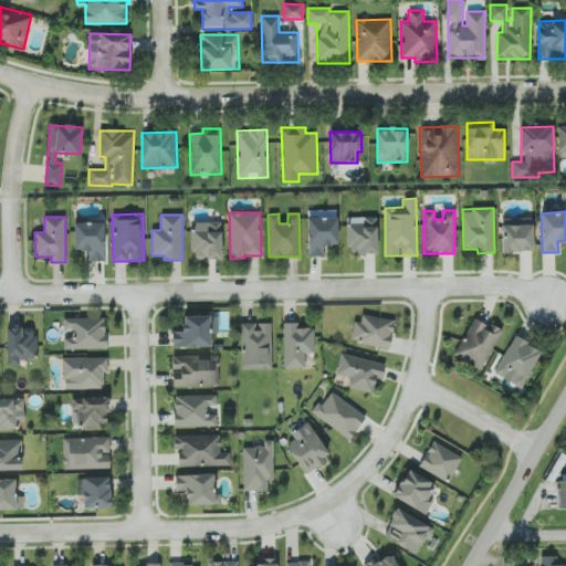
[(338,245),(337,217),(306,218),(307,257),(324,257),(324,245),(338,245)]
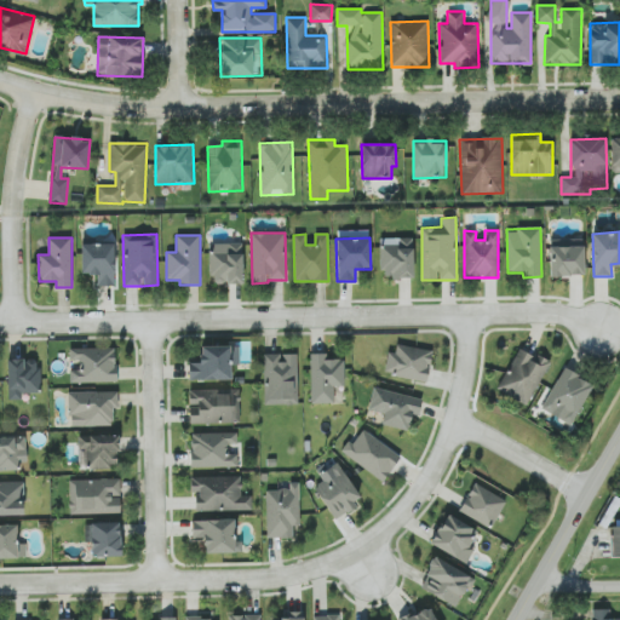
[(413,279),(413,237),(380,237),(382,279),(413,279)]
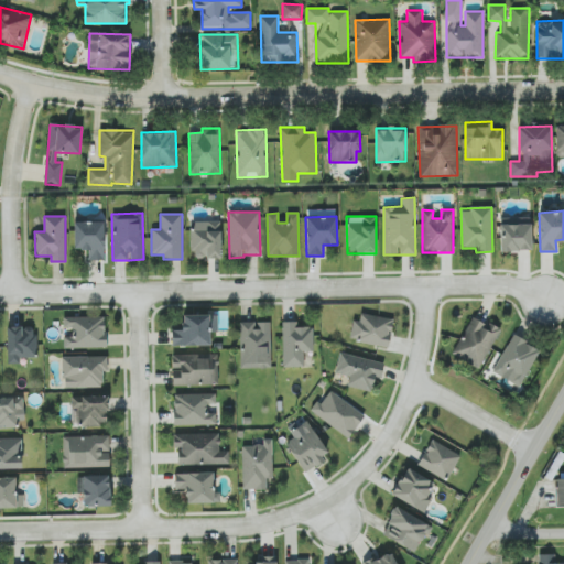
[(531,251),(531,217),(499,218),(499,251),(531,251)]
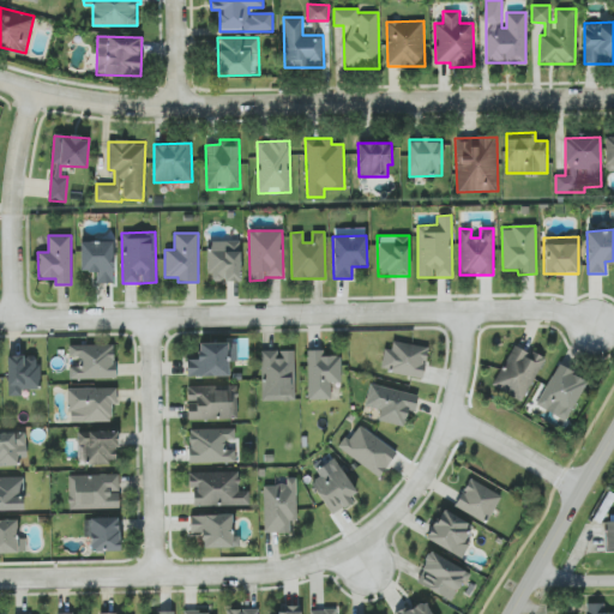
[(114,283),(113,241),(80,241),(80,272),(95,272),(96,283),(114,283)]
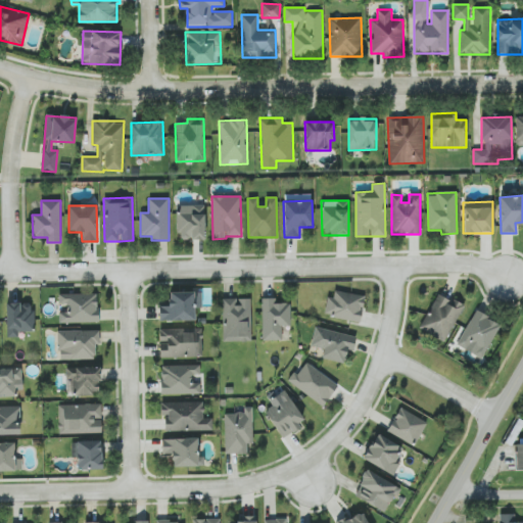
[(205,239),(204,205),(178,205),(179,240),(205,239)]
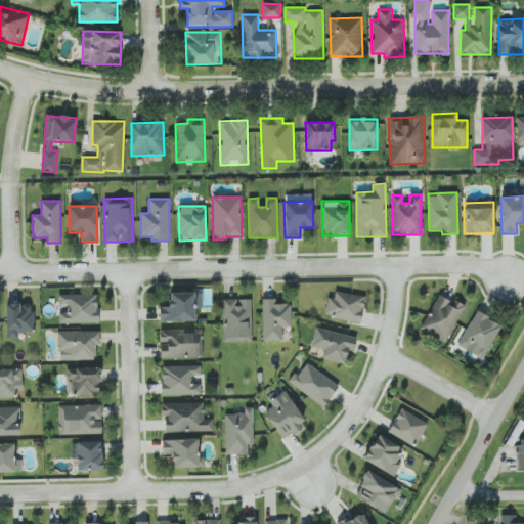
[(360,323),(365,297),(335,291),(334,298),(328,297),(324,316),(360,323)]
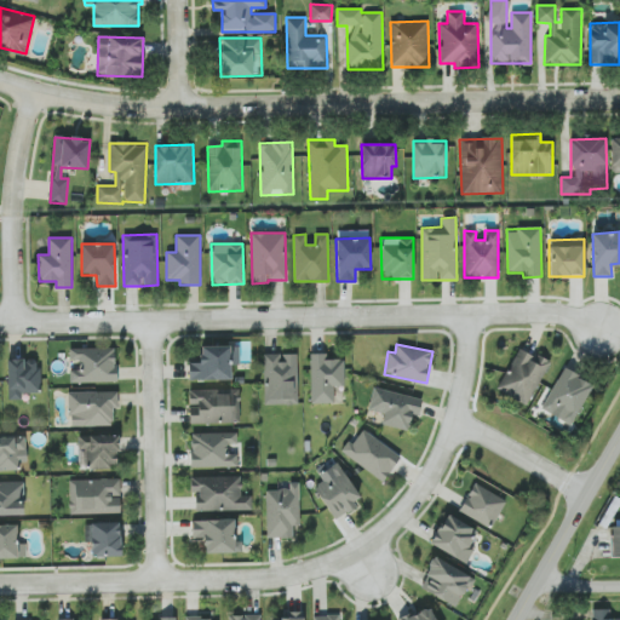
[(240,365),(239,345),(201,346),(201,362),(188,363),(189,380),(231,379),(231,365),(240,365)]
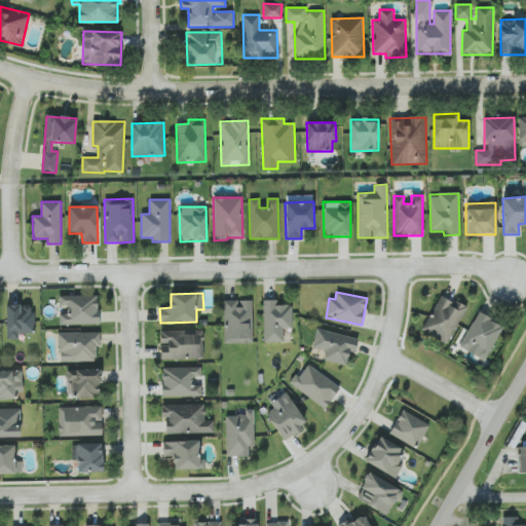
[(59,325),(98,325),(98,295),(59,295),(59,325)]
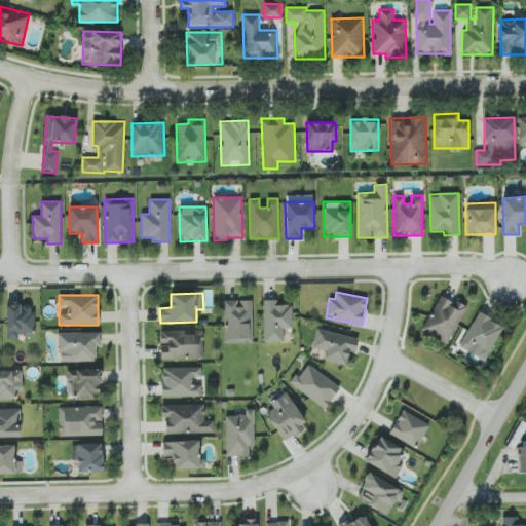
[(421,333),(448,344),(465,306),(440,295),(421,333)]
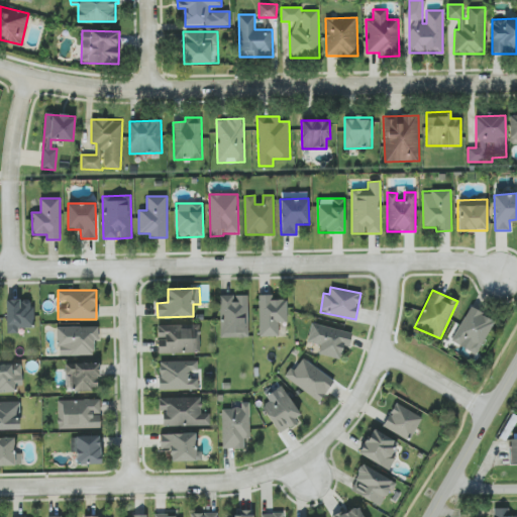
[(247,295),(219,295),(220,337),(248,337),(247,295)]
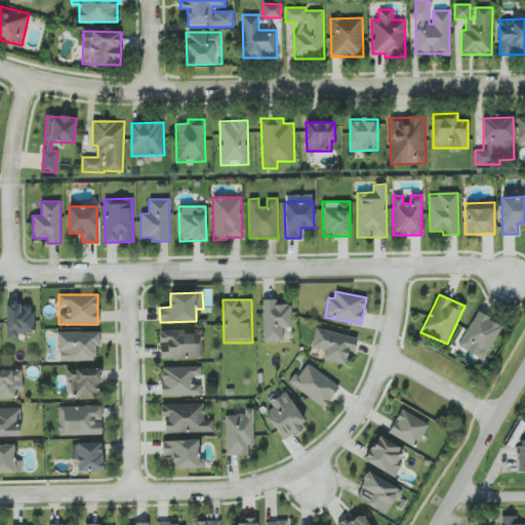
[(263,341),(283,341),(283,327),(291,327),(291,299),(263,299),(263,341)]
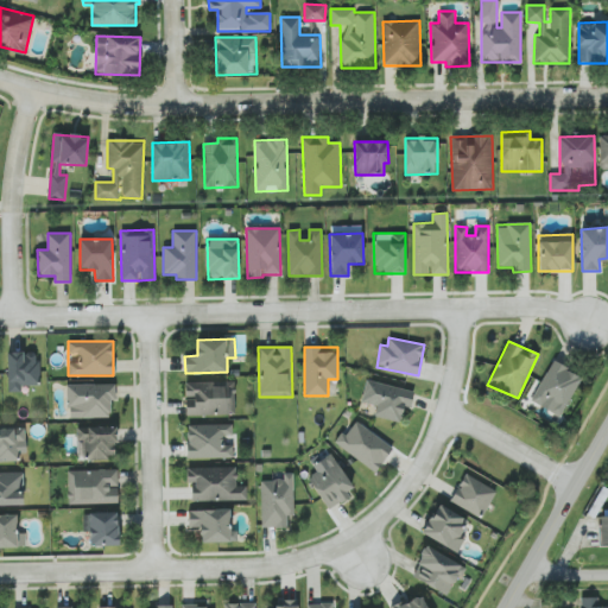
[(21,386),(38,385),(38,352),(7,352),(8,392),(21,392),(21,386)]
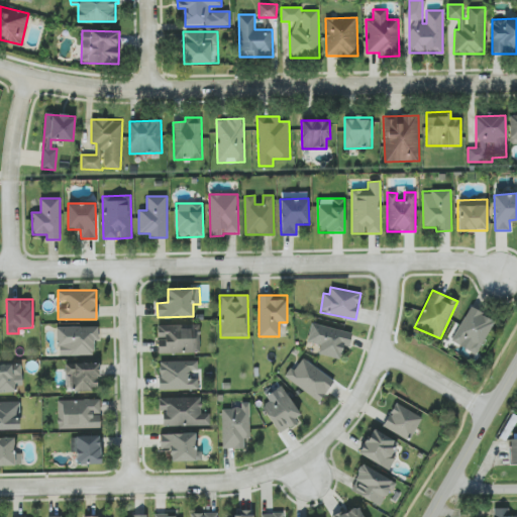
[(494,318),(469,307),(451,342),(478,354),(494,318)]
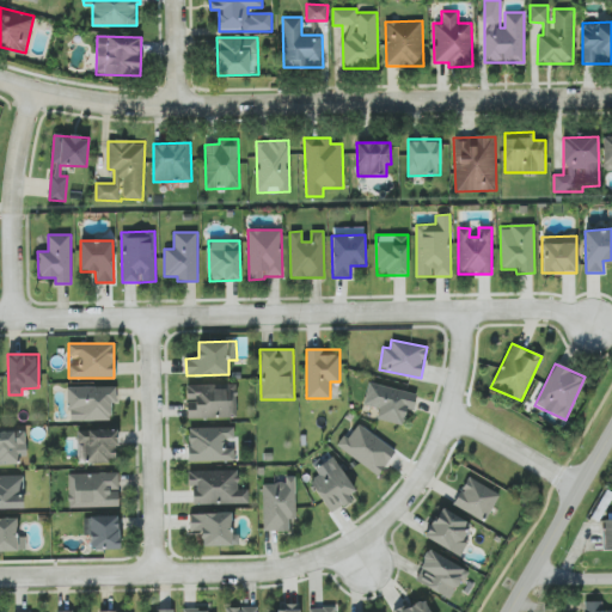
[(363,404),(380,409),(378,417),(408,427),(417,396),(369,381),(363,404)]
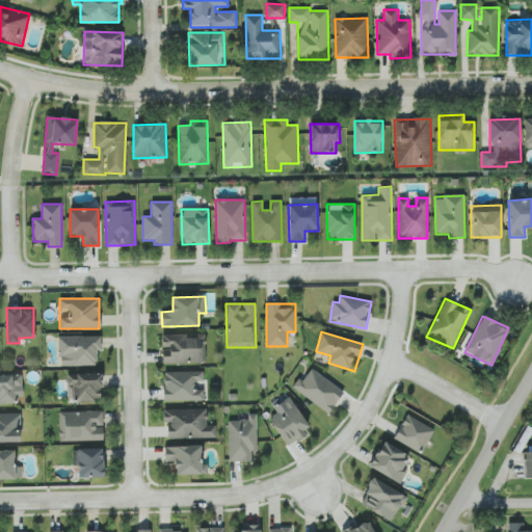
[(206,363),(205,334),(162,335),(162,365),(206,363)]
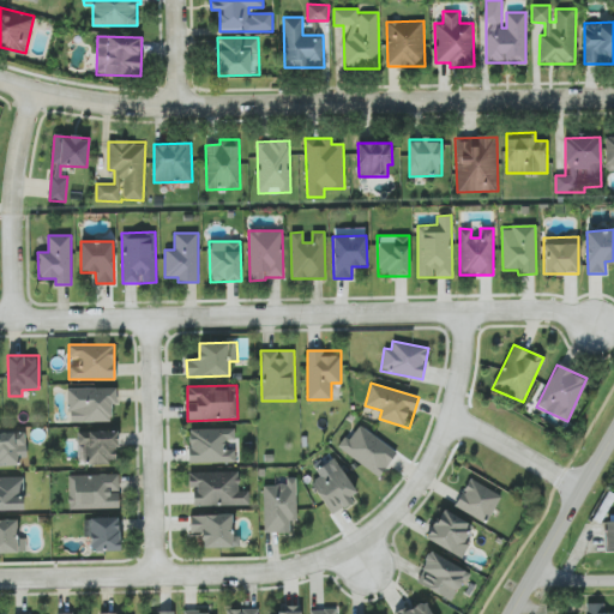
[(68,422),(112,422),(112,404),(116,404),(116,387),(68,389),(68,422)]
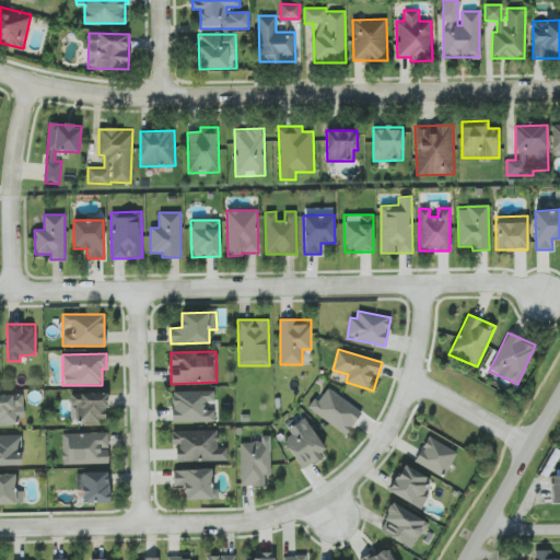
[(362,411),(327,388),(318,401),(314,398),(307,408),(347,434),(362,411)]
